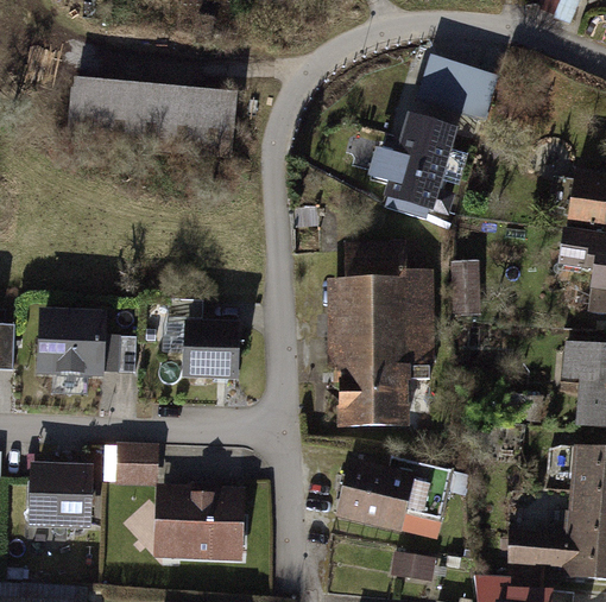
[(431,52),(416,95),(483,118),(497,74),(431,52)]
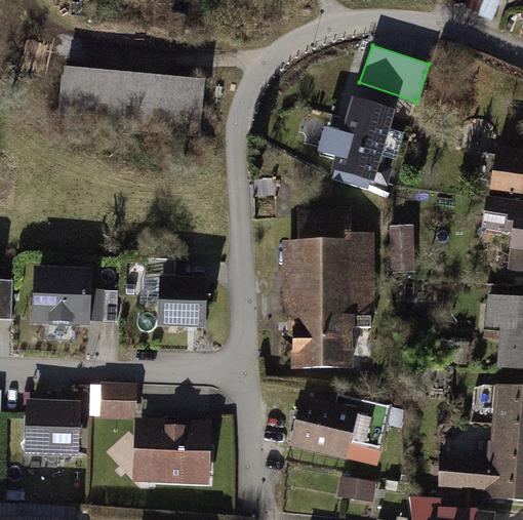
[(204,76),(62,67),(57,117),(201,127),(204,76)]
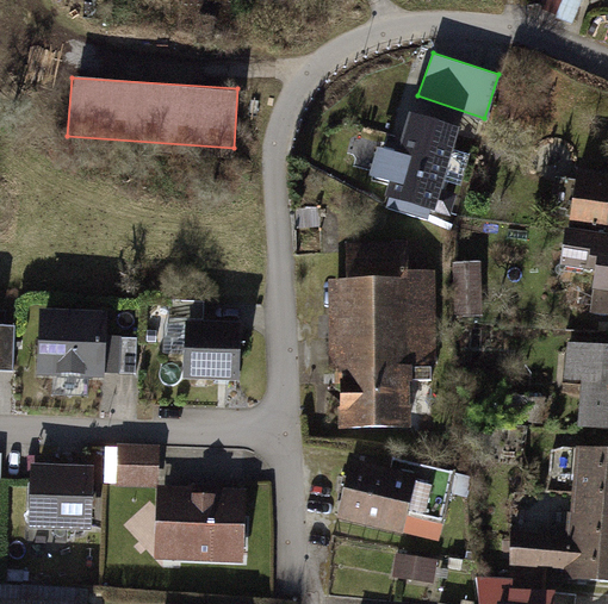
[(450,149),(402,136),(383,206),(430,219),(450,149)]
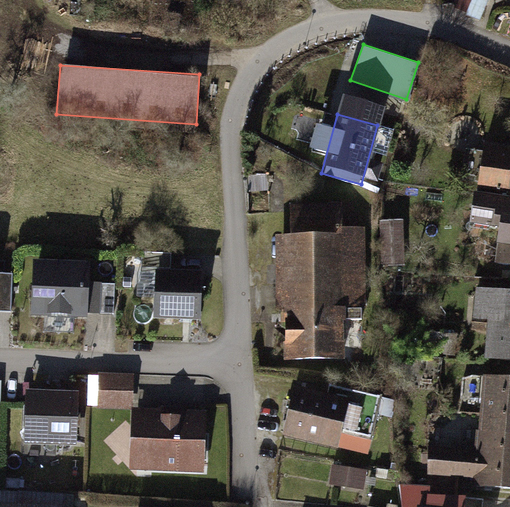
[(509,266),(509,146),(479,143),(469,228),(498,232),(494,264),(509,266)]
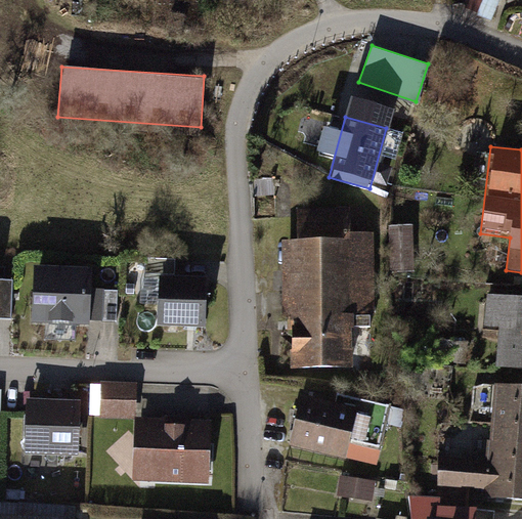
[(296,240),(279,240),(281,318),(288,318),(289,368),(349,365),(348,314),(378,313),(376,228),(350,229),(349,208),(295,210),(296,240)]
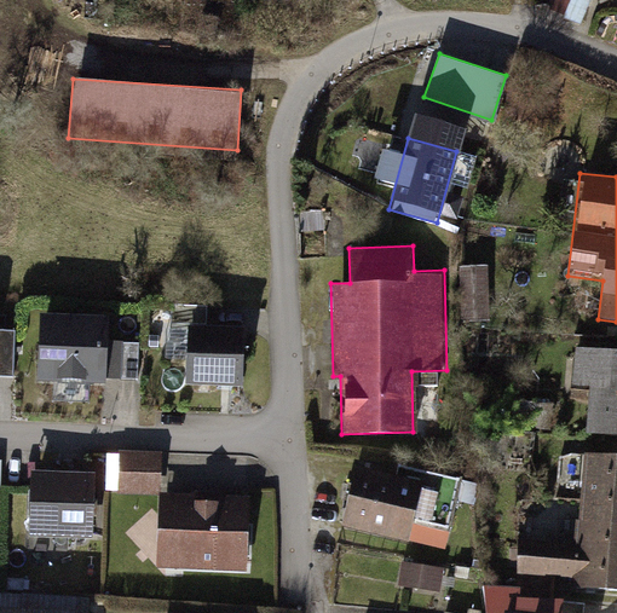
[(490,262),(462,262),(461,318),(489,318),(490,262)]
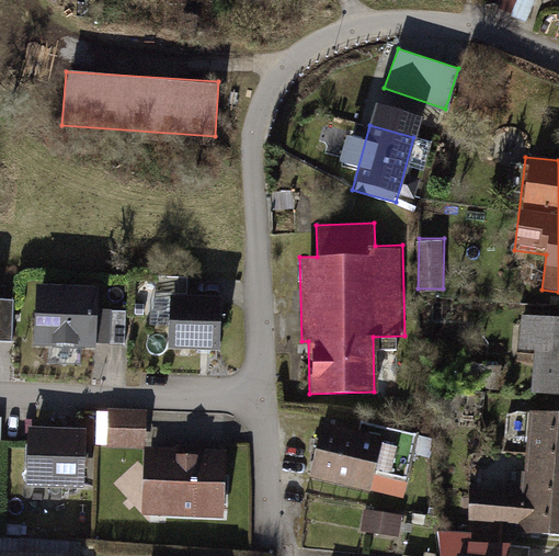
[(94,278),(26,279),(26,345),(94,344),(94,278)]
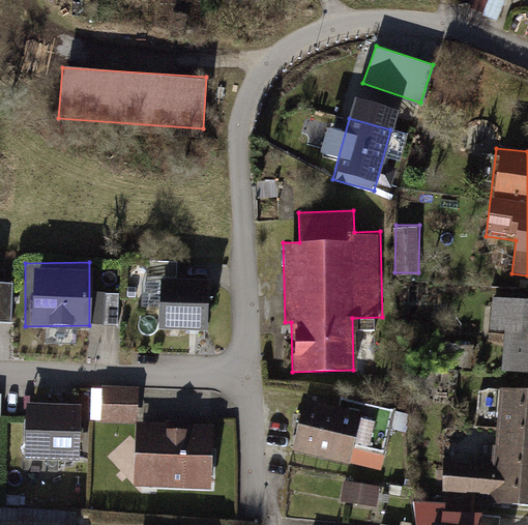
[(205,280),(154,280),(153,327),(204,327),(205,280)]
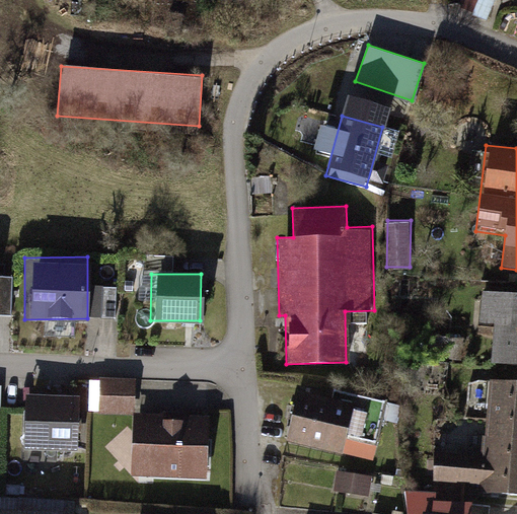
[(516,293),(478,289),(475,320),(494,322),(490,361),(516,363),(516,293)]
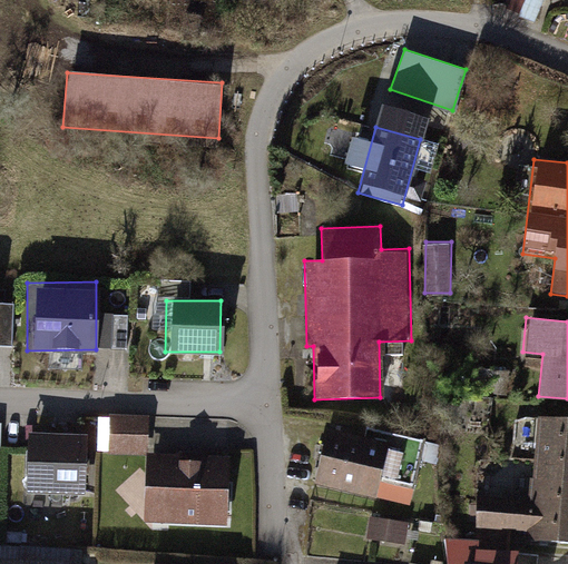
[(144,409),(108,409),(108,452),(144,453),(144,409)]
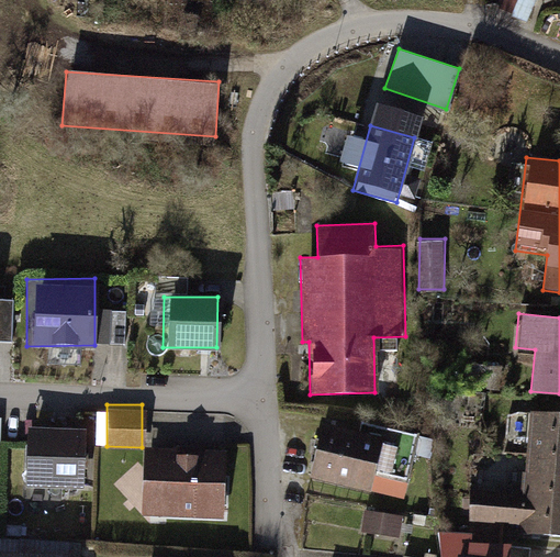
[(559,414),(528,413),(522,494),(471,490),(468,520),(519,524),(518,532),(559,534),(559,414)]
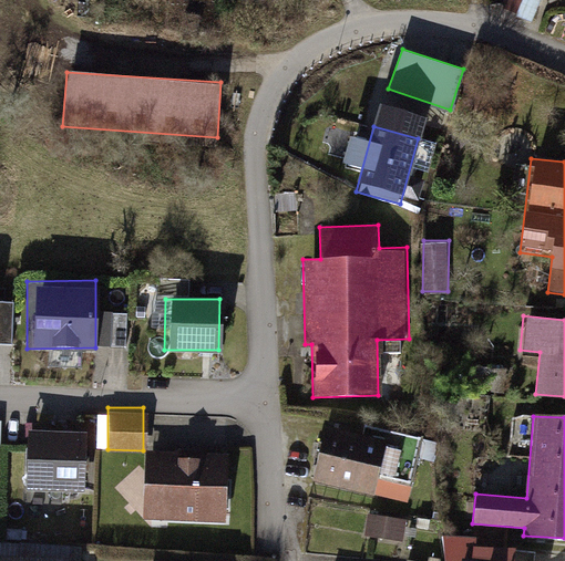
[(386,439),(325,426),(312,480),(375,494),(386,439)]
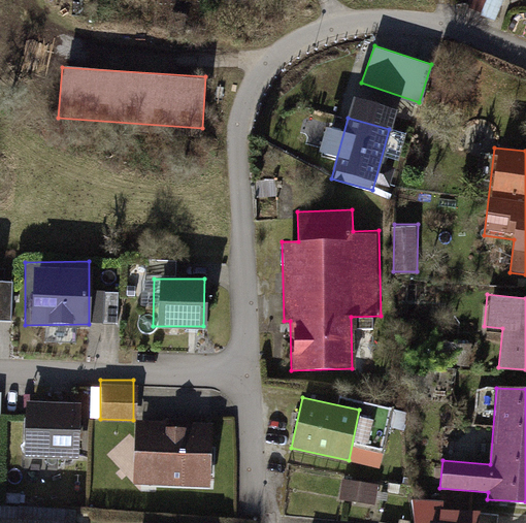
[(75,401),(18,402),(18,458),(75,458),(75,401)]
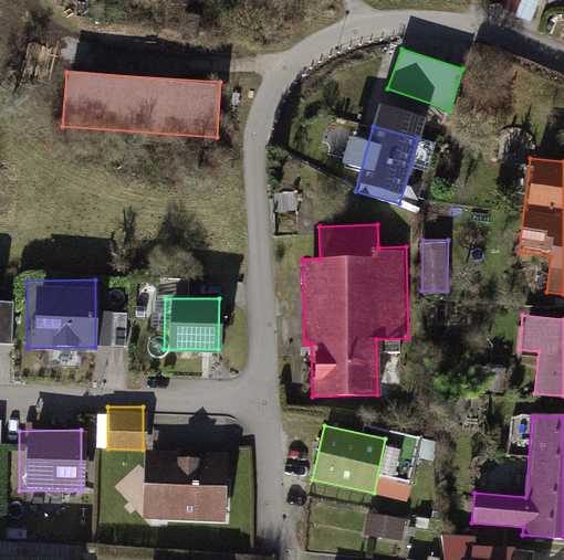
[(227,448),(143,450),(143,519),(227,518),(227,448)]
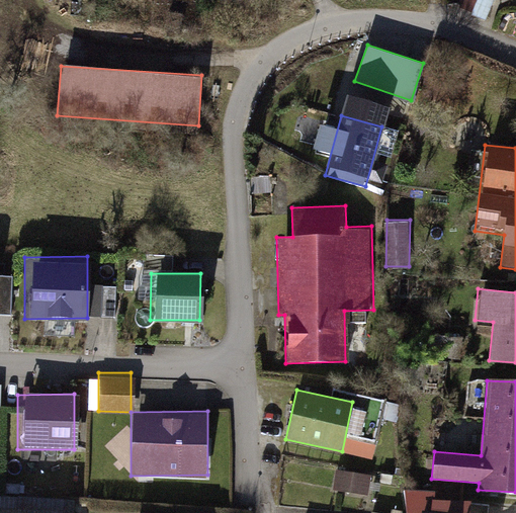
[(335,486),(368,494),(373,474),(339,465),(335,486)]
